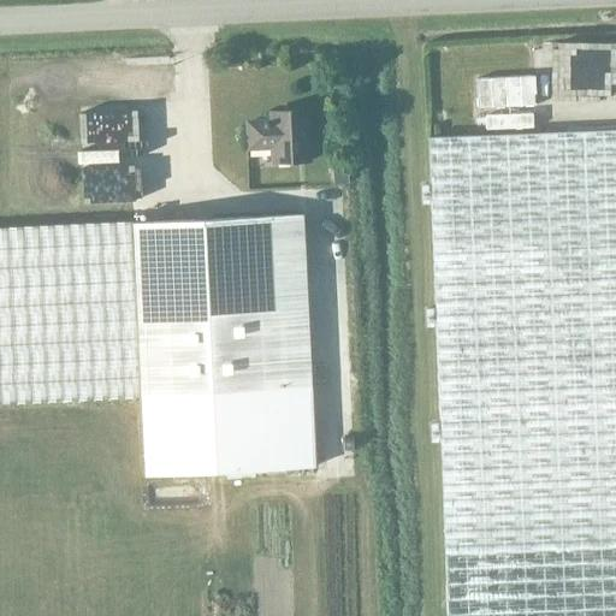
[(615,45),(549,46),(550,83),(615,82),(615,45)]
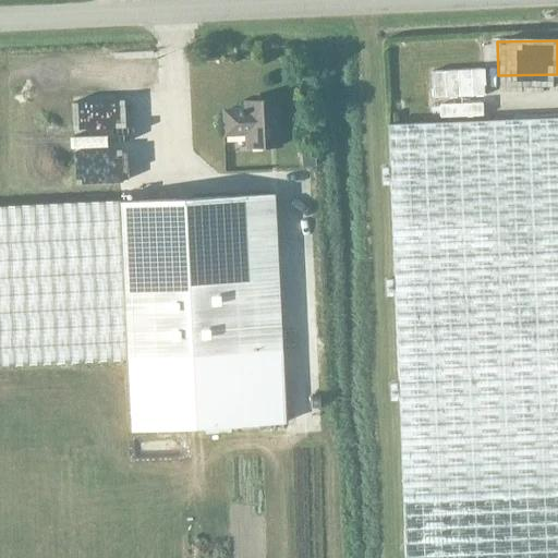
[(428,69),(484,68),(484,49),(428,50),(428,69)]
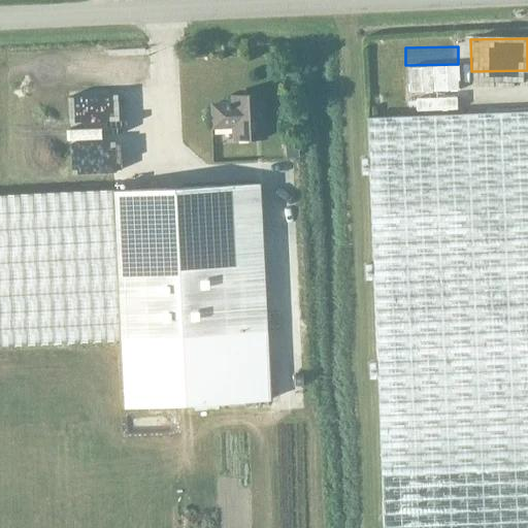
[(461,66),(405,66),(405,93),(461,93),(461,66)]
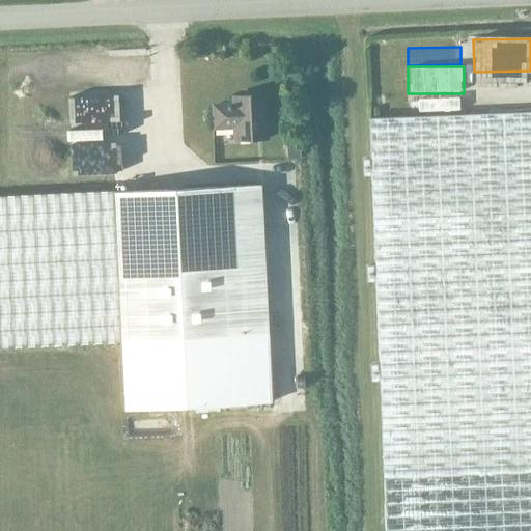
[(233,105),(213,106),(215,129),(235,128),(235,141),(267,139),(264,95),(244,96),(244,100),(233,101),(233,105)]
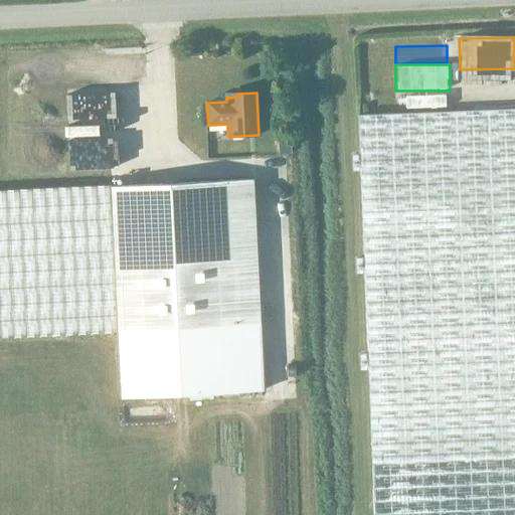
[(400,114),(358,116),(373,514),(514,514),(514,109),(450,112),(400,114)]
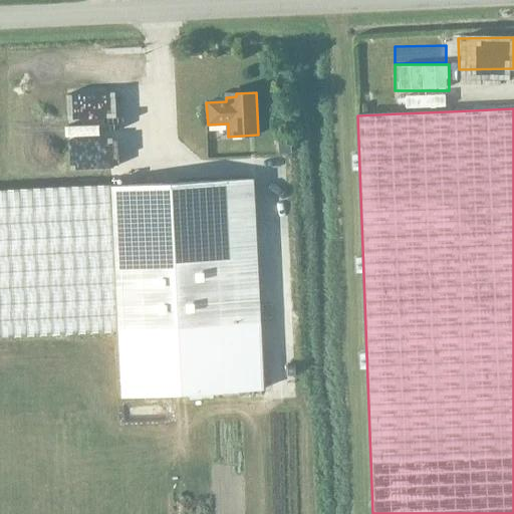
[(252,180),(110,186),(111,200),(111,207),(117,329),(118,329),(259,321),(258,306),(234,307),(230,220),(254,219),(252,180)]
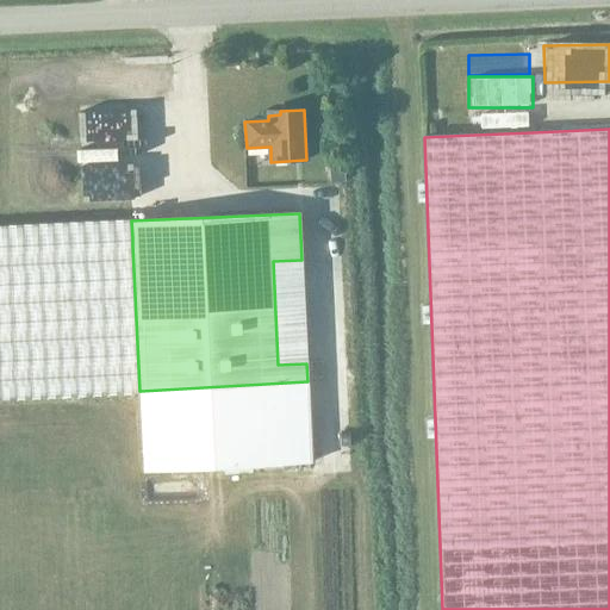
[(131,222),(0,226),(0,398),(139,391),(131,222)]
